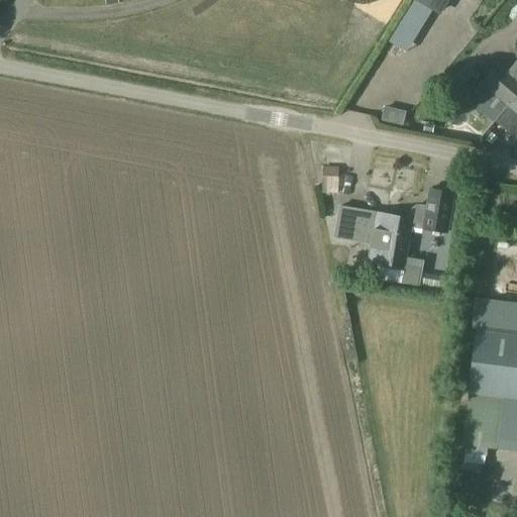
[(397,22),(407,29),(424,5),(416,0),(395,0),(372,34),(383,42),(397,22)]
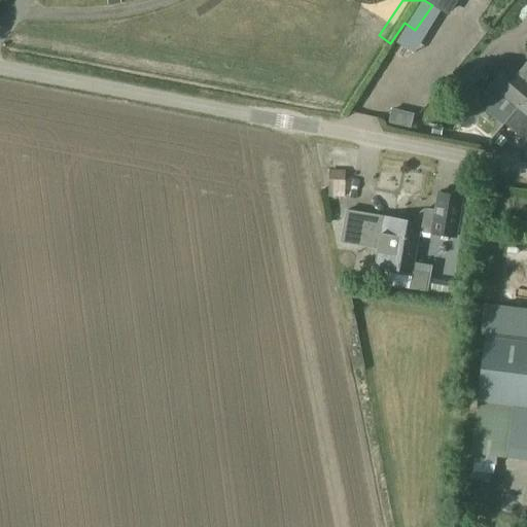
[(526,63),(518,75),(506,66),(489,88),(519,110),(526,99),(526,63)]
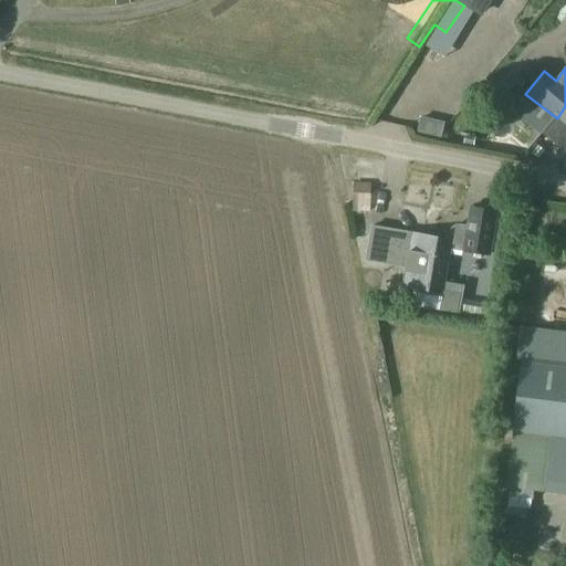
[(446,74),(429,95),(432,98),(418,117),(426,123),(458,83),(446,74)]
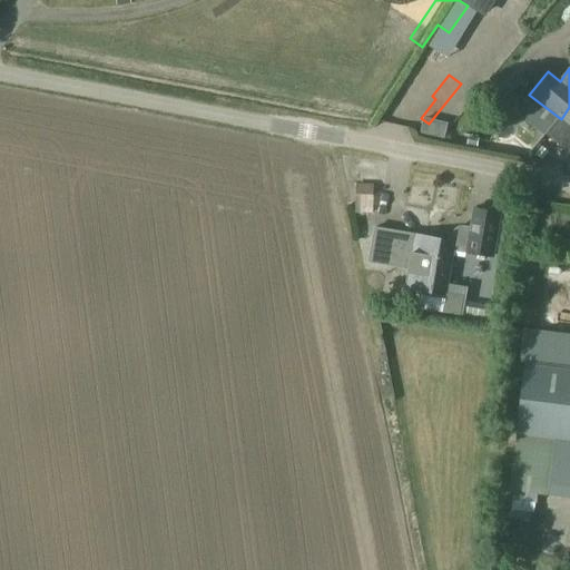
[(371,196),(371,184),(357,184),(357,195),(371,196)]
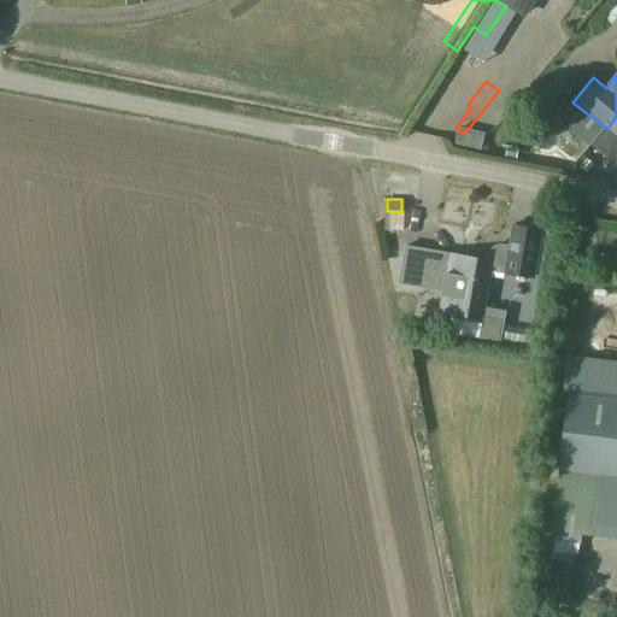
[(542,230),(513,225),(510,247),(501,246),(497,246),(493,248),(492,253),(491,262),(405,247),(399,283),(442,292),(439,312),(453,315),(450,338),(471,341),(472,339),(500,344),(504,323),(483,319),(492,270),(505,272),(534,277),(542,230)]
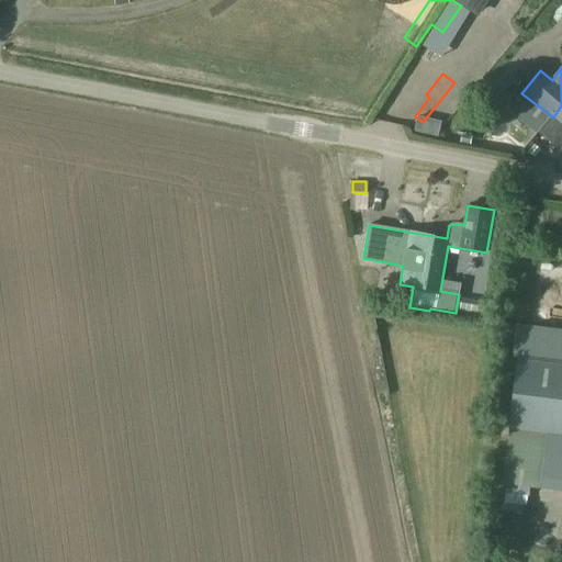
[(561,327),(516,322),(512,357),(518,358),(502,482),(561,490),(561,327)]
